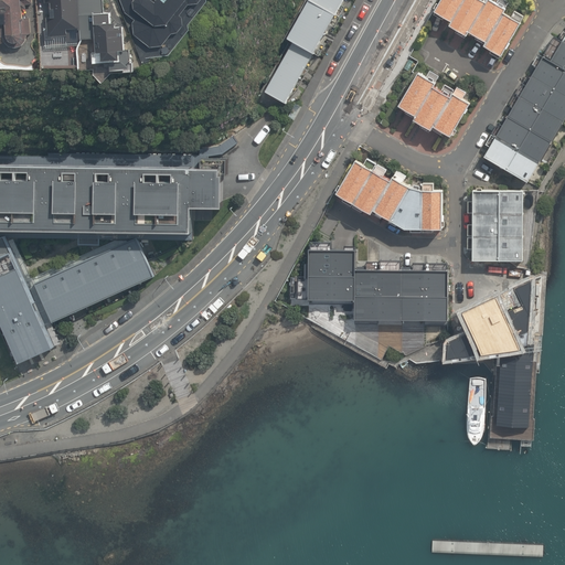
[(0,0),(0,24),(6,25),(6,39),(30,38),(30,19),(21,19),(21,4),(30,4),(29,0),(0,0)]
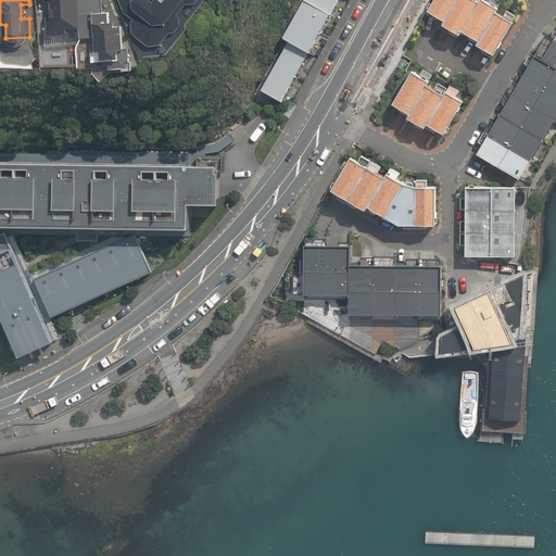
[(45,0),(47,30),(43,30),(43,39),(52,38),(52,36),(65,35),(65,27),(78,26),(79,38),(93,37),(95,51),(99,51),(100,60),(116,60),(115,50),(121,49),(119,26),(113,26),(113,22),(109,22),(108,12),(101,12),(100,0),(45,0)]
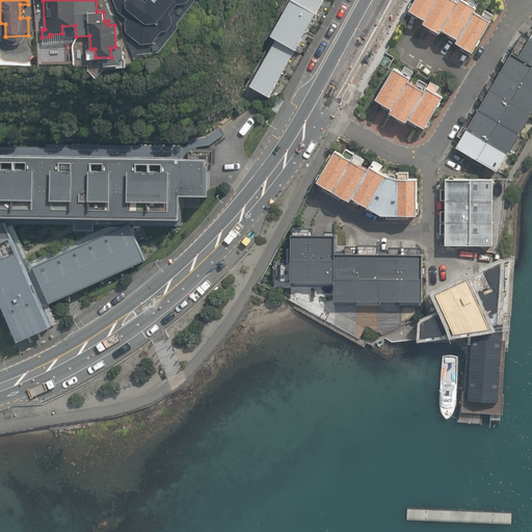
[(112,0),(117,11),(126,19),(125,21),(126,33),(140,45),(152,44),(161,32),(166,31),(171,24),(171,16),(168,15),(177,4),(186,3),(187,0),(112,0)]
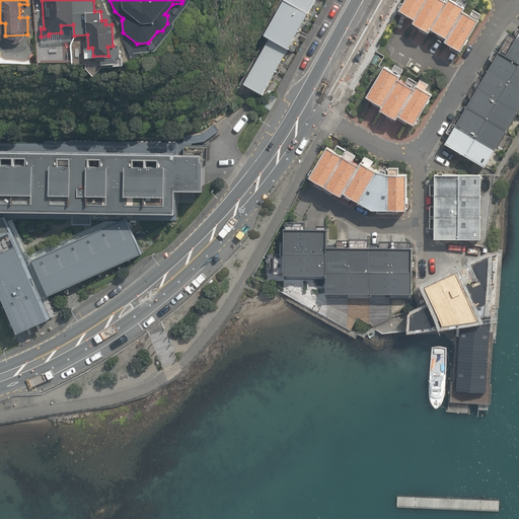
[(323,0),(284,0),(231,89),(261,106),(323,0)]
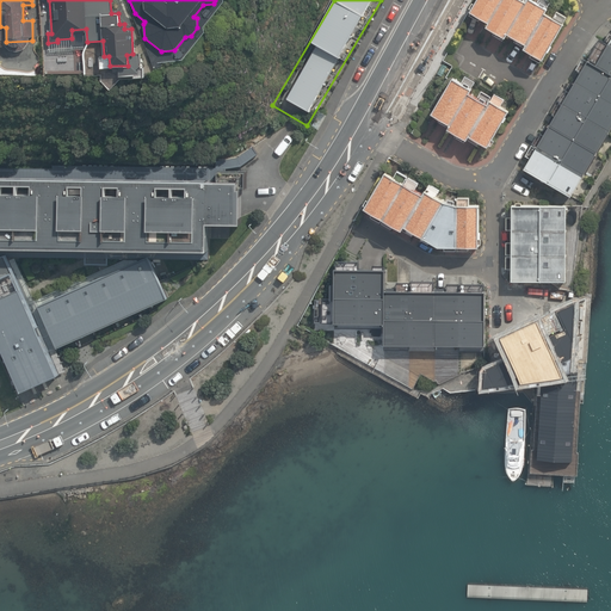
[(479,0),(473,11),(470,10),(468,13),(479,19),(480,17),(491,23),(489,26),(508,37),(511,34),(529,44),(526,49),(534,53),(532,56),(544,63),(567,24),(565,23),(568,17),(560,12),(556,17),(548,12),(550,8),(548,7),(550,0),(537,0),(537,1),(534,0),(530,0),(529,1),(525,0),(479,0)]
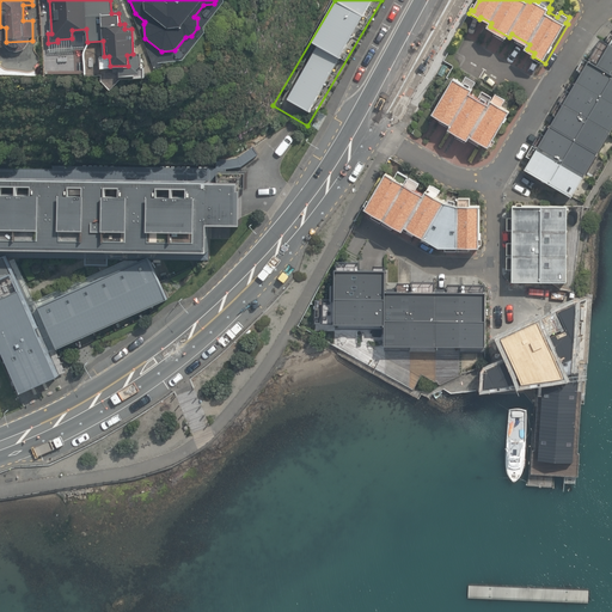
[(589,61),(524,172),(570,200),(611,128),(611,41),(598,66),(589,61)]
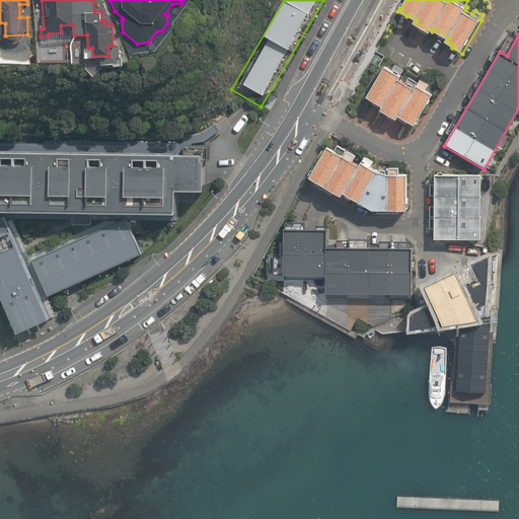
[(430,91),(377,63),(361,92),(414,122),(430,91)]
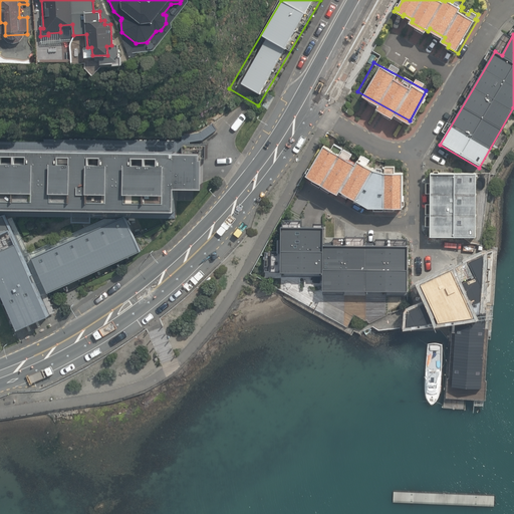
[(198,160),(201,160),(205,160),(205,145),(189,145),(189,142),(203,140),(217,130),(213,123),(200,133),(182,135),(182,141),(44,139),(44,142),(0,141),(0,151),(198,154),(198,160)]
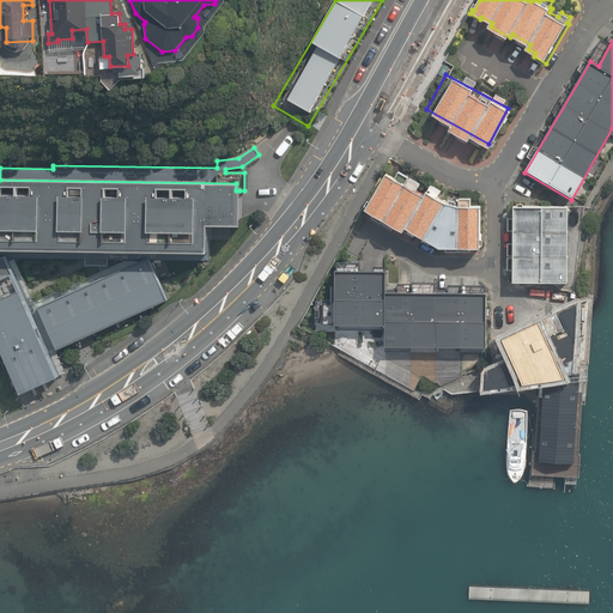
[(388,173),(363,212),(401,235),(404,231),(438,252),(456,252),(479,252),(480,206),(471,206),(471,199),(460,199),(460,205),(457,205),(457,200),(447,198),(445,202),(436,198),(441,192),(429,184),(426,189),(428,189),(425,194),(417,189),(419,183),(410,177),(405,183),(404,183),(407,176),(398,170),(395,177),(388,173)]
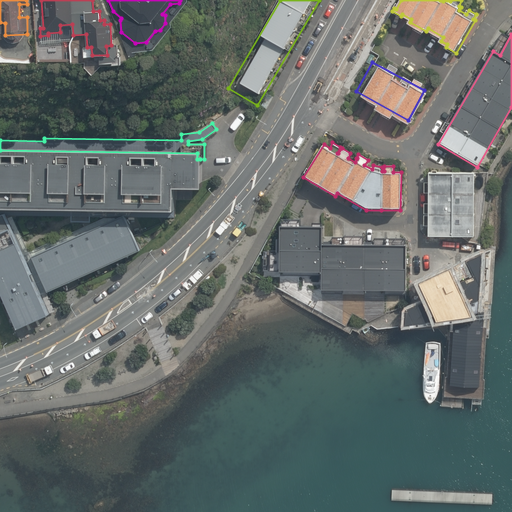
[(0,209),(171,211),(172,188),(199,189),(200,159),(197,159),(197,153),(0,150),(0,209)]
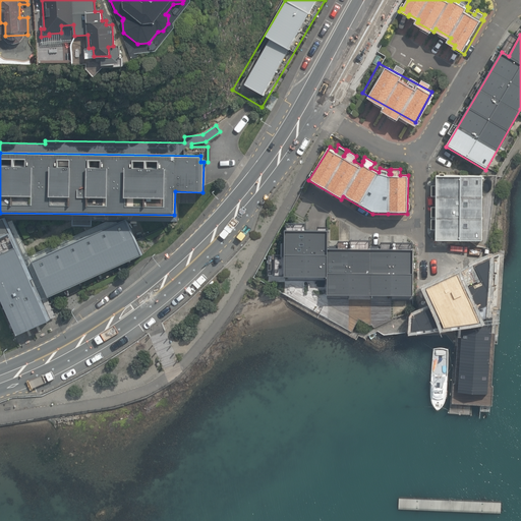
[(435,238),(480,238),(480,174),(436,174),(435,238)]
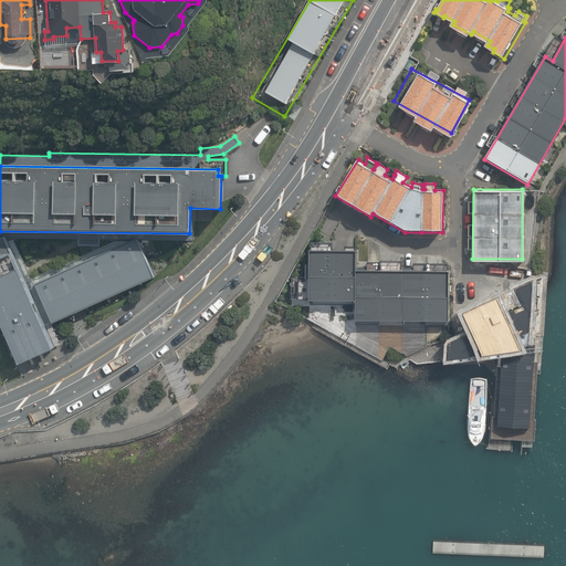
[(35,311),(32,303),(35,302),(6,236),(0,238),(0,323),(18,363),(54,346),(39,310),(35,311)]
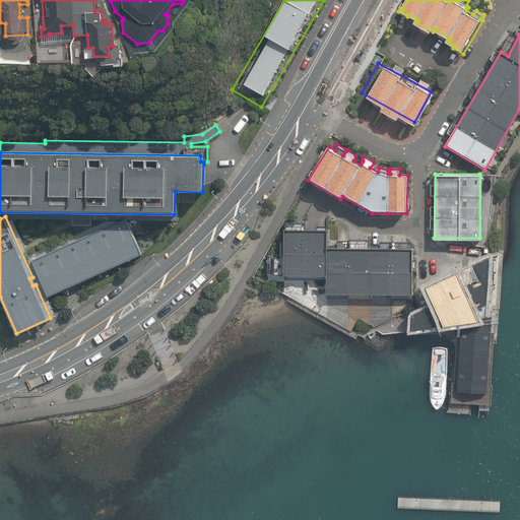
[(31,260),(48,297),(142,254),(126,218),(31,260)]
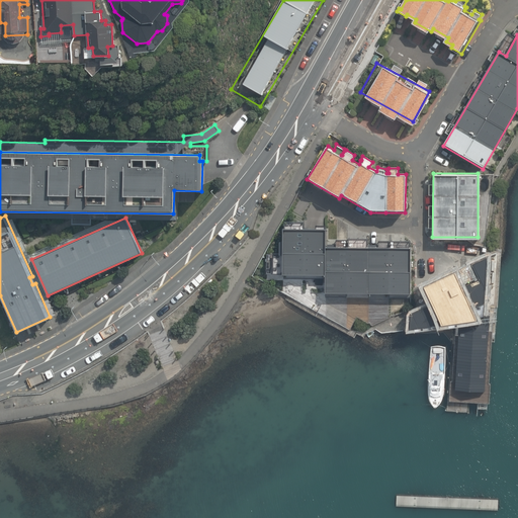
[(284,226),(284,270),(327,271),(327,288),(411,289),(411,244),(327,243),(327,226),(284,226)]
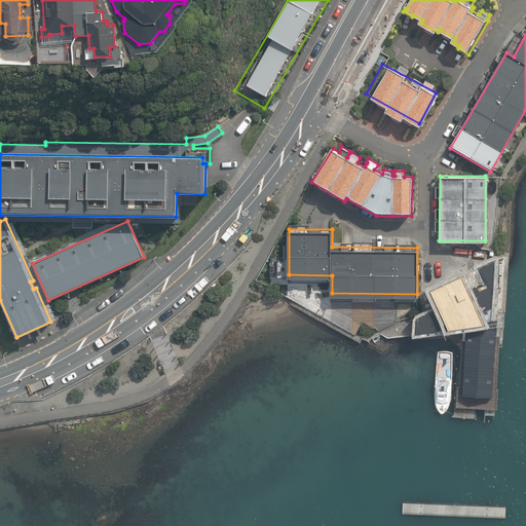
[(458,409),(493,412),(502,304),(479,302),(464,297),(459,302),(441,307),(419,317),(418,331),(454,332),(464,344),(458,409)]
